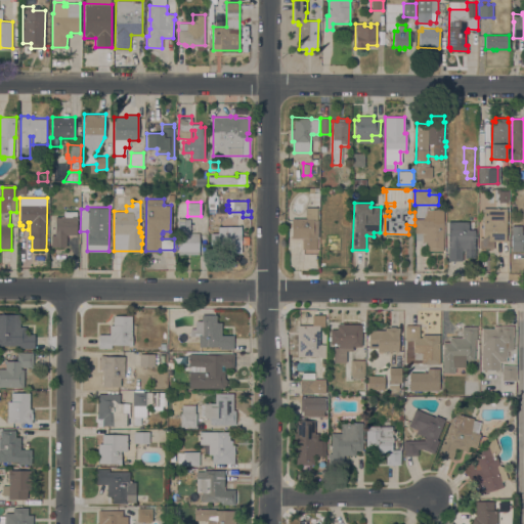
[(305,207),(317,207),(317,249),(302,249),(302,237),(292,237),(292,218),(305,218),(305,207)]
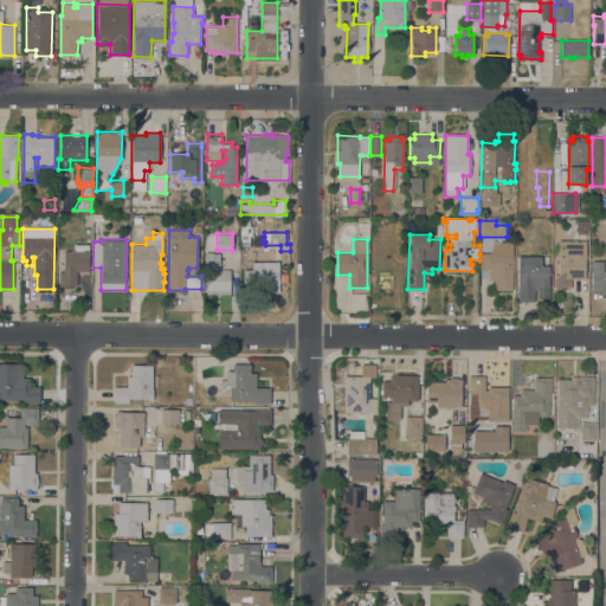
[(586,240),(585,278),(571,278),(571,287),(554,287),(555,275),(558,275),(559,240),(586,240)]
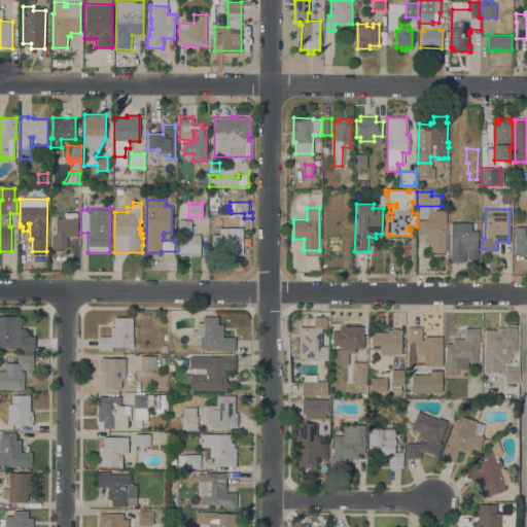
[(417,220),(427,220),(427,210),(446,210),(446,252),(429,252),(429,243),(424,243),(424,238),(418,238),(418,235),(417,235),(417,226),(417,220)]
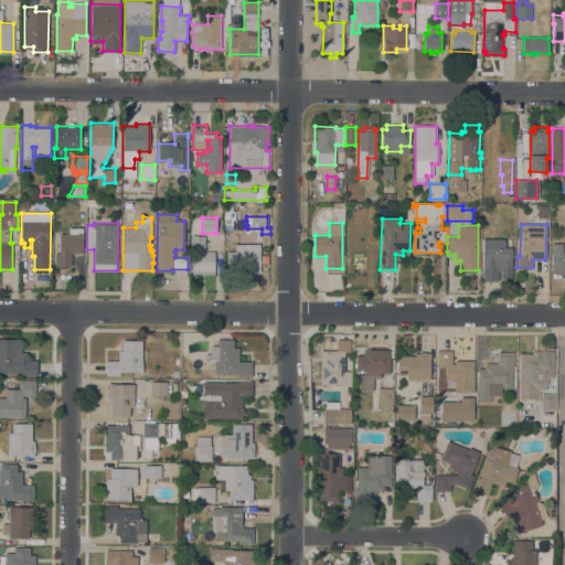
[(83,253),(72,253),(72,266),(55,266),(55,253),(60,253),(60,233),(68,233),(68,227),(83,227),(83,253)]
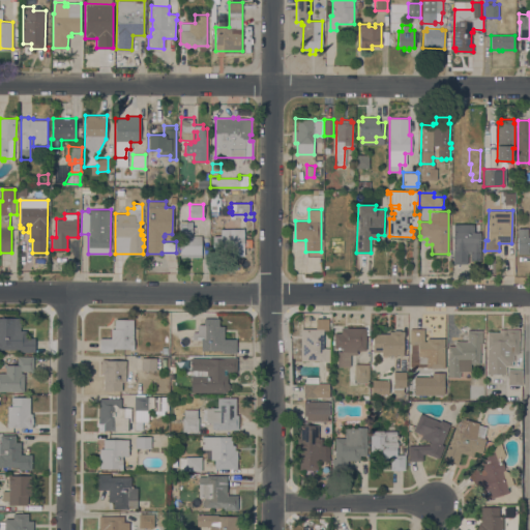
[(201,236),(201,257),(180,257),(181,237),(179,237),(180,221),(192,221),(192,235),(198,236),(201,236)]
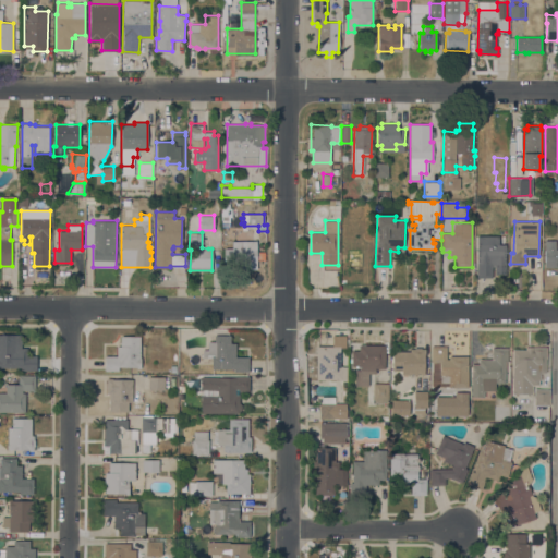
[(506,244),(506,274),(495,274),(495,265),(492,265),(492,277),(477,277),(477,235),(498,235),(498,244),(501,244),(506,244)]
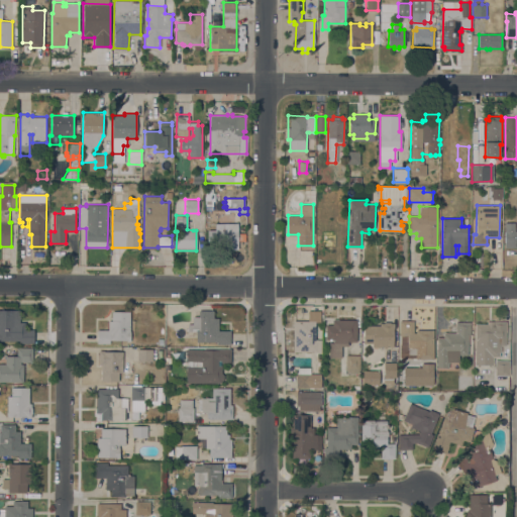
[(516,246),(505,246),(505,222),(514,222),(514,231),(516,231),(516,246)]
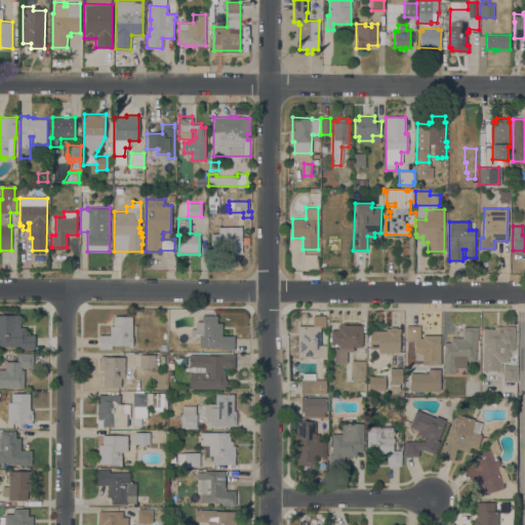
[(242,252),(211,252),(210,234),(218,234),(218,227),(230,227),(231,234),(236,233),(235,229),(241,229),(242,252)]
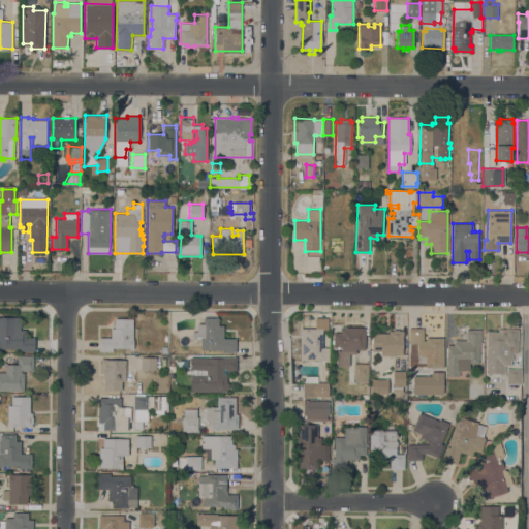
[(0,316),(21,316),(21,330),(26,330),(26,337),(34,337),(34,351),(20,351),(20,348),(0,348),(0,316)]
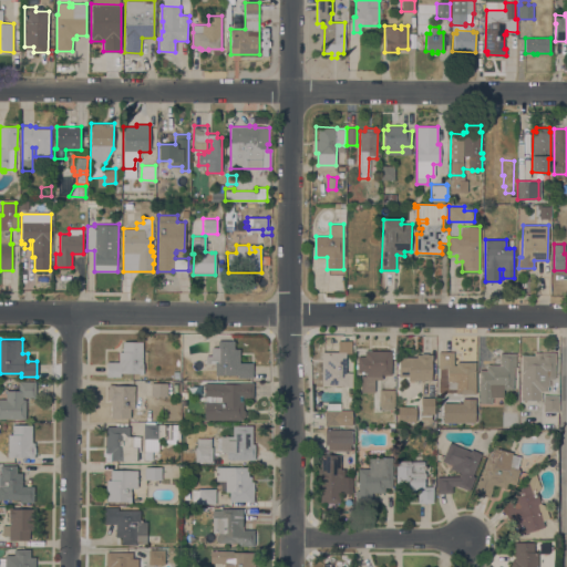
[(234,340),(234,349),(239,349),(239,362),(253,362),(253,378),(237,378),(237,374),(215,374),(215,363),(206,363),(206,356),(212,356),(212,347),(217,347),(217,340),(234,340)]
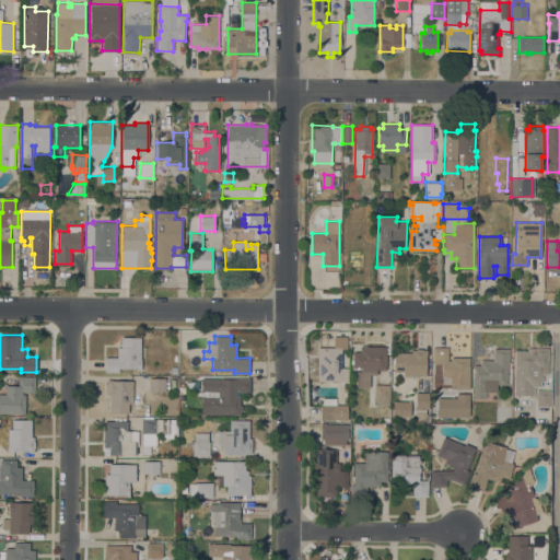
[(317,381),(318,347),(334,348),(334,336),(347,336),(347,349),(341,348),(341,368),(348,368),(347,382),(343,382),(317,381)]
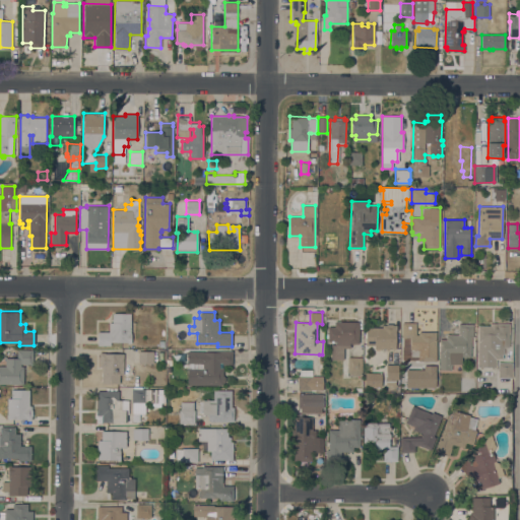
[(130,334),(131,334),(131,343),(127,343),(127,342),(110,341),(110,345),(98,345),(98,332),(109,332),(109,322),(112,322),(112,313),(130,313),(130,334)]
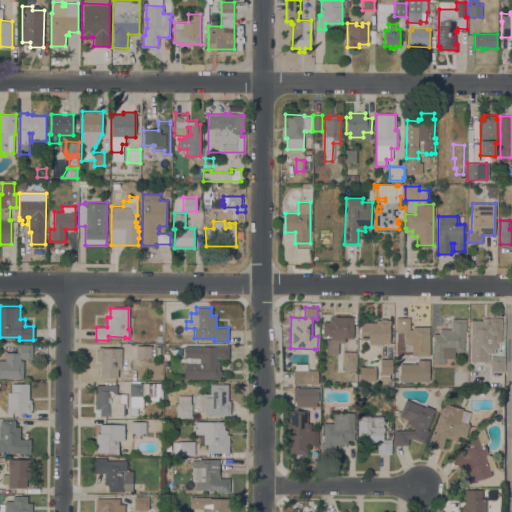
[(344,339),(344,342),(338,342),(337,353),(326,353),(326,339),(330,339),(330,336),(322,336),(323,321),(329,321),(329,316),(353,317),(353,325),(356,325),(356,337),(353,337),(353,338),(344,338),(344,339)]
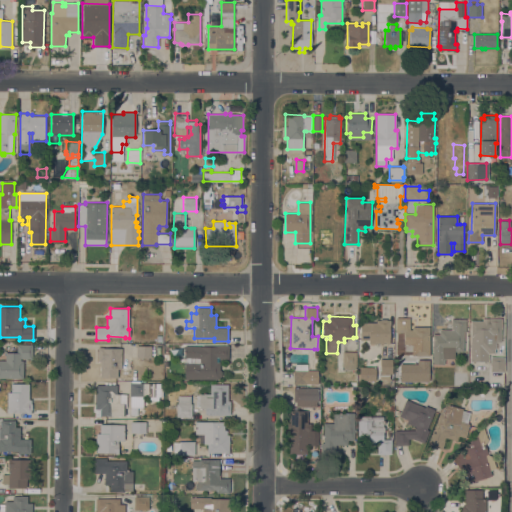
[(429,356),(412,356),(412,354),(397,354),(397,332),(396,332),(396,317),(409,317),(409,330),(412,330),(412,327),(429,327),(429,356)]
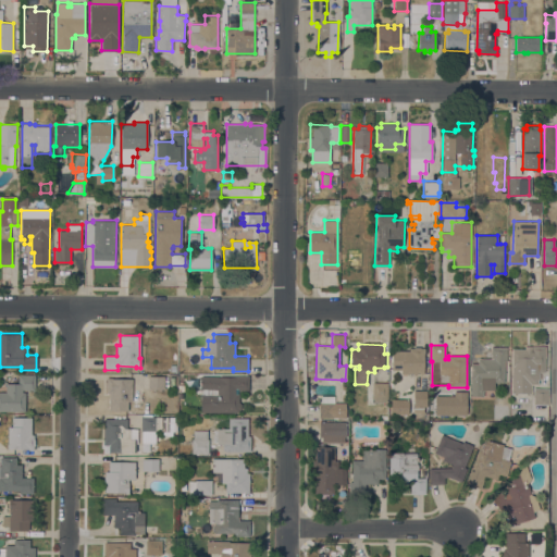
[(545,371),(540,371),(540,379),(537,379),(537,384),(531,384),(531,393),(511,393),(511,349),(524,349),(524,345),(545,345),(545,371)]
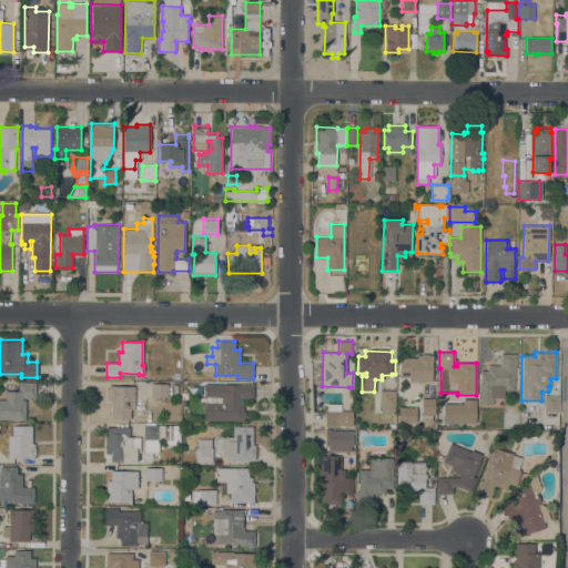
[(517,354),(517,367),(514,367),(514,389),(505,389),(504,398),(493,397),(493,404),(479,404),(480,371),(487,371),(487,365),(500,366),(500,353),(517,354)]
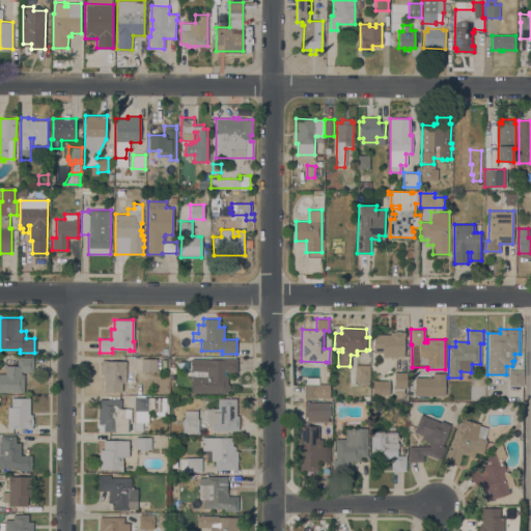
[(382,356),(383,353),(373,352),(373,334),(390,334),(390,332),(394,332),(394,331),(400,331),(400,332),(404,332),(403,356),(382,356)]
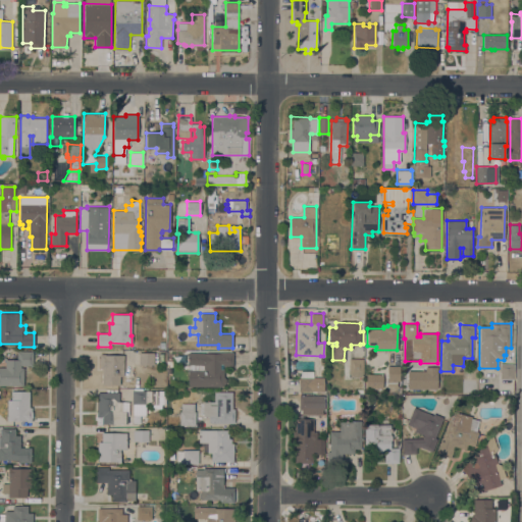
[(23,385),(0,385),(0,367),(5,367),(5,359),(17,359),(17,351),(33,351),(33,365),(20,365),(20,367),(23,367),(23,385)]
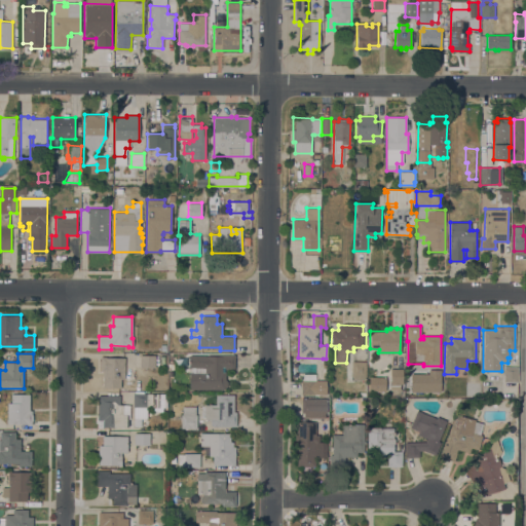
[(140,354),(155,354),(155,367),(140,367),(140,354)]
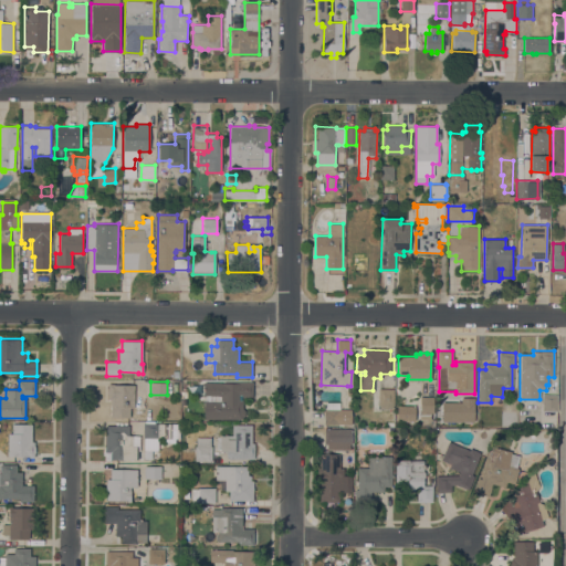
[(205,396),(203,396),(203,381),(253,381),(252,397),(240,397),(240,399),(242,399),(242,409),(245,410),(245,415),(243,417),(243,419),(203,419),(205,400),(205,396)]
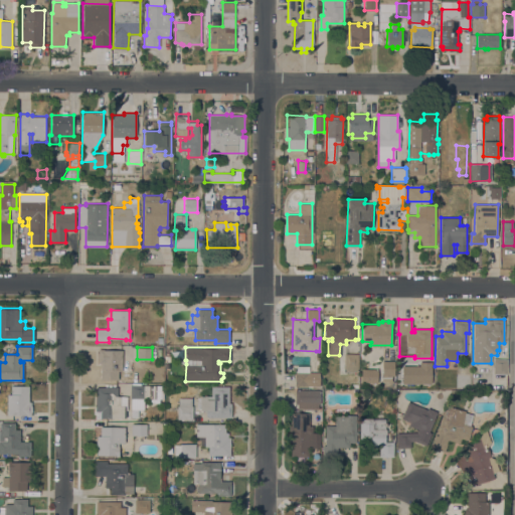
[(122,370),(118,370),(118,379),(101,379),(101,363),(98,363),(99,359),(97,359),(98,353),(99,353),(99,348),(102,348),(102,350),(122,350),(122,370)]
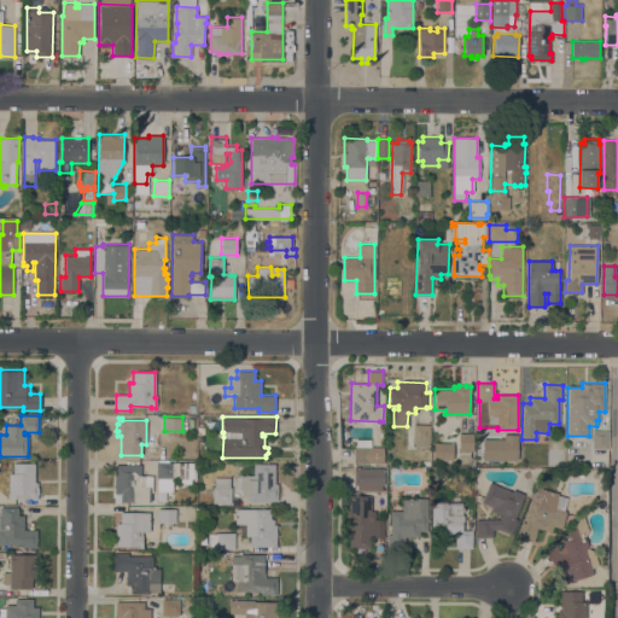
[(430,424),(430,442),(429,442),(429,444),(414,444),(414,442),(413,442),(413,424),(430,424)]
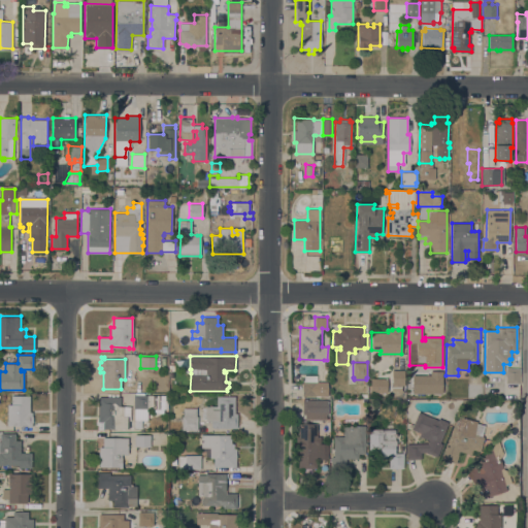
[(520,384),(505,384),(505,367),(520,368),(520,384)]
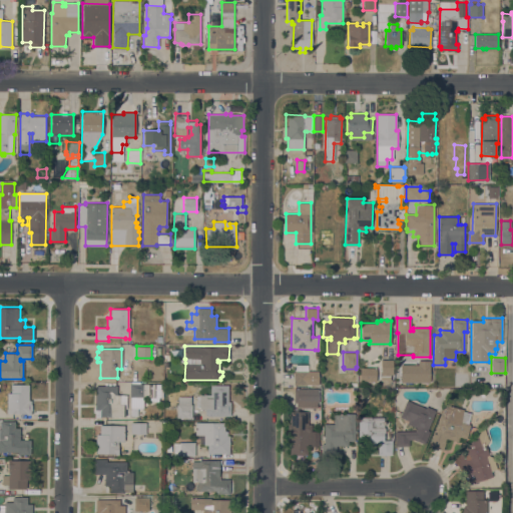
[(393,360),(393,374),(390,374),(390,380),(380,380),(381,359),(393,360)]
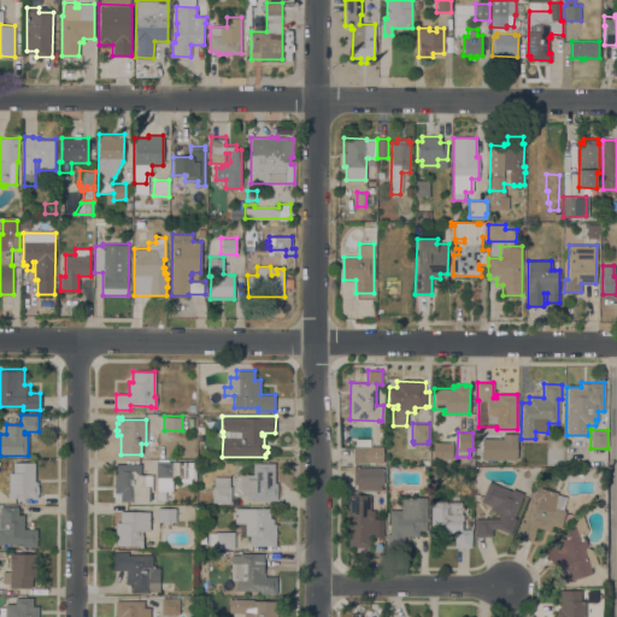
[(353,463),(353,446),(356,446),(356,439),(370,439),(370,446),(383,446),(383,463),(353,463)]
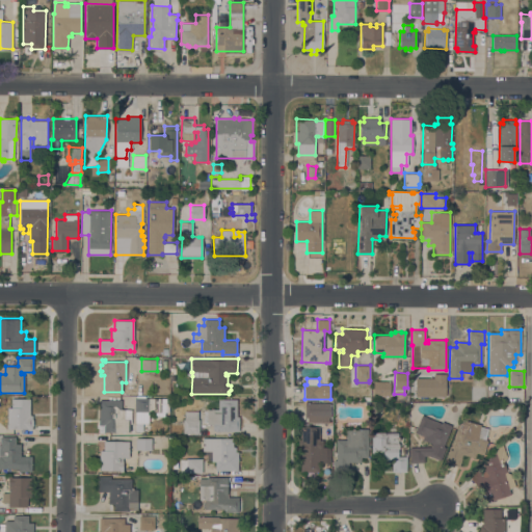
[(390,381),(390,396),(373,395),(373,380),(390,381)]
